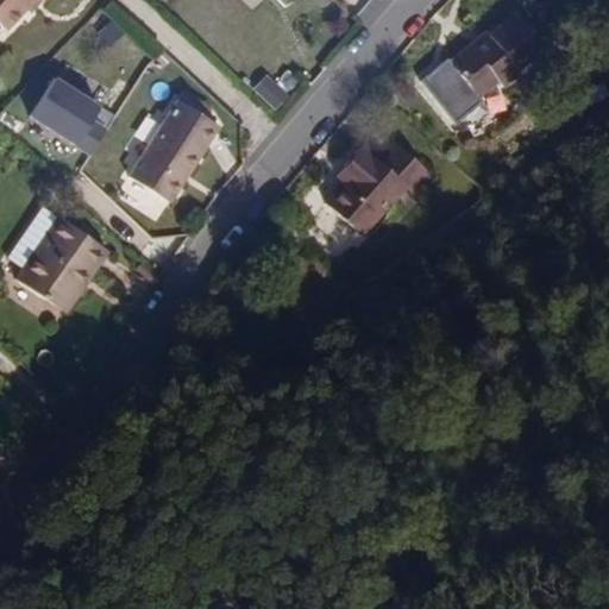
[(39,0),(41,0),(39,0),(0,0),(0,25),(5,30),(25,10),(32,0),(39,0)]
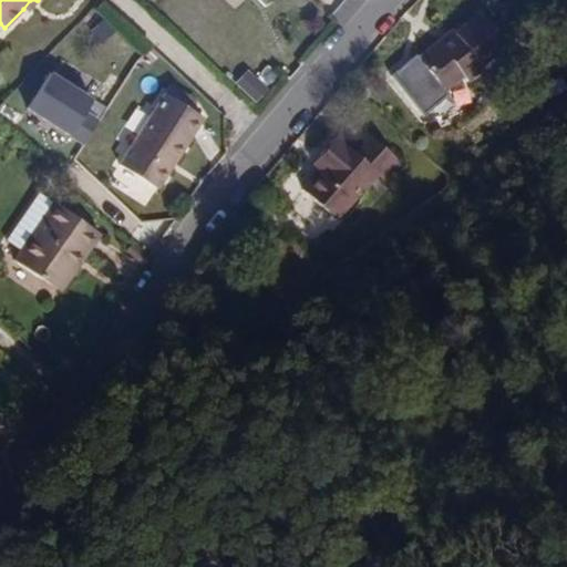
[(38,0),(37,0),(30,0),(23,9),(27,12),(38,0)]
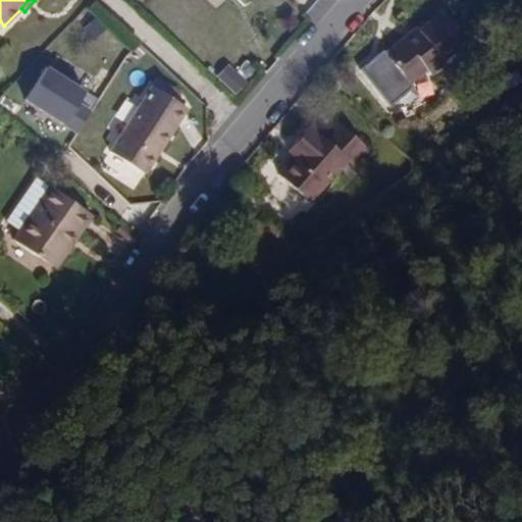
[(465,38),(439,10),(417,31),(413,27),(384,52),(410,83),(429,65),(433,71),(445,60),(442,58),(465,38)]
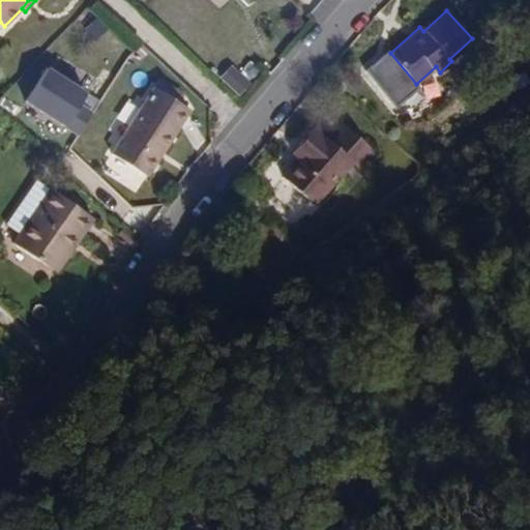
[(221,79),(242,97),(255,83),(233,64),(221,79)]
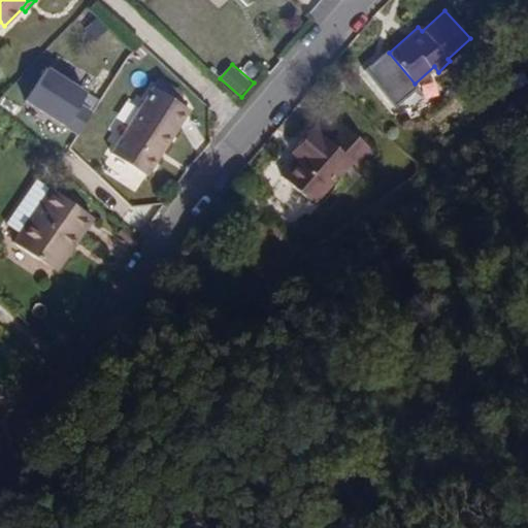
[(89,92),(51,67),(28,102),(66,127),(79,106),(89,92)]
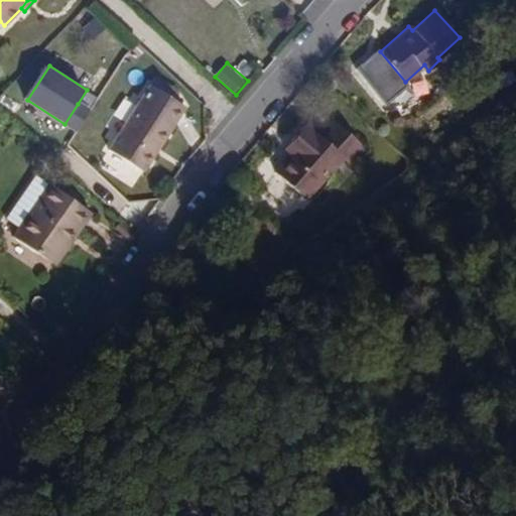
[(185,107),(152,86),(113,148),(146,169),(185,107)]
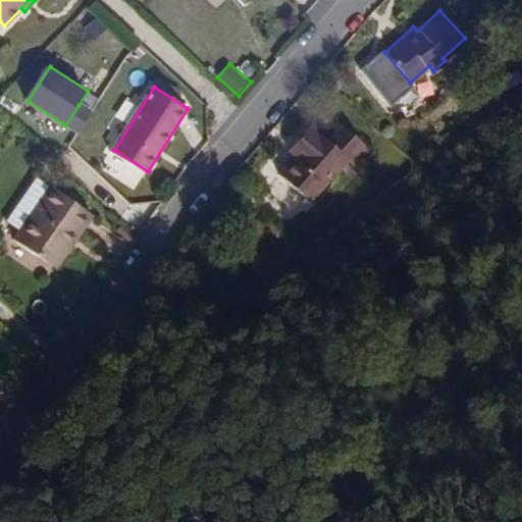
[(87,110),(79,105),(65,125),(74,131),(87,110)]
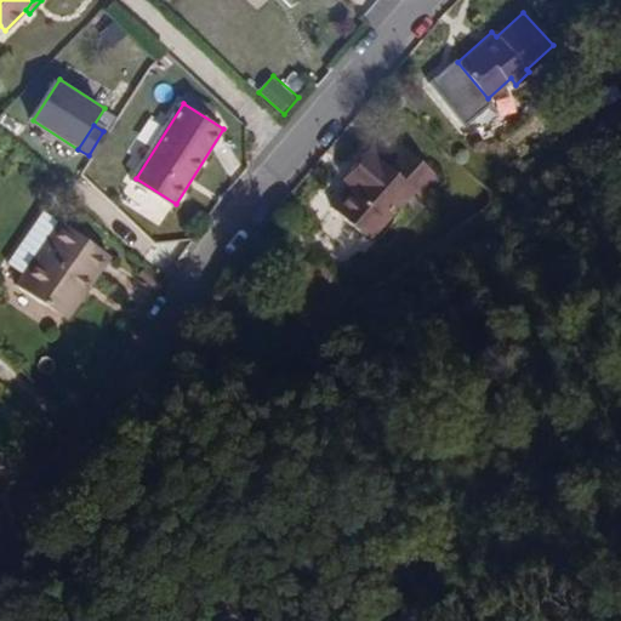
[(374,152),(355,174),(364,181),(358,188),(340,209),(379,240),(421,191),(428,195),(442,178),(411,152),(396,171),(374,152)]
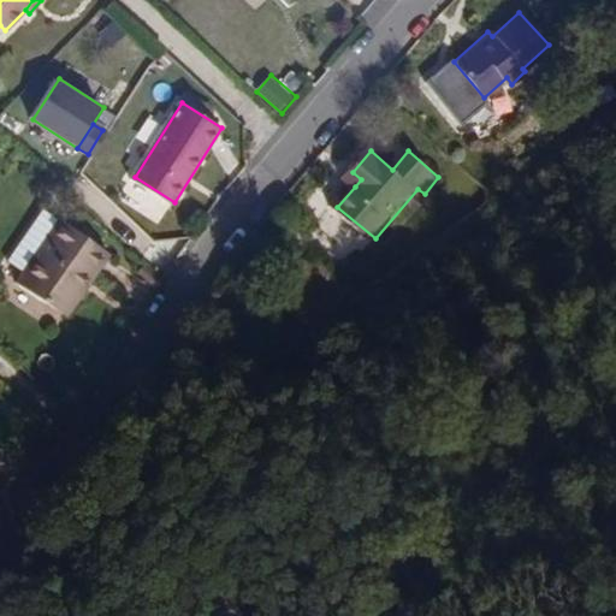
[(353,172),(345,179),(355,187),(361,179),(353,172)]
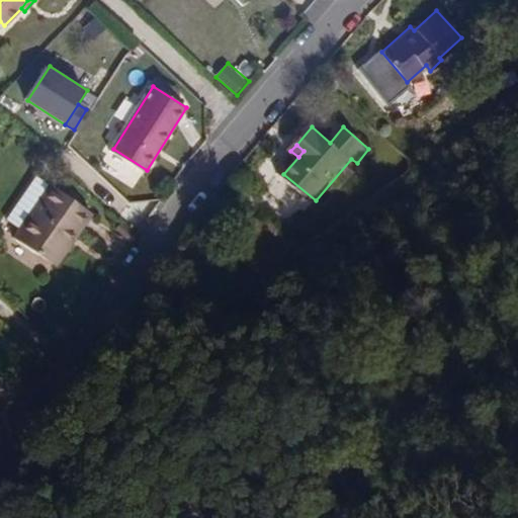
[(81,233),(93,216),(37,177),(8,220),(20,229),(13,238),(51,264),(75,228),(81,233)]
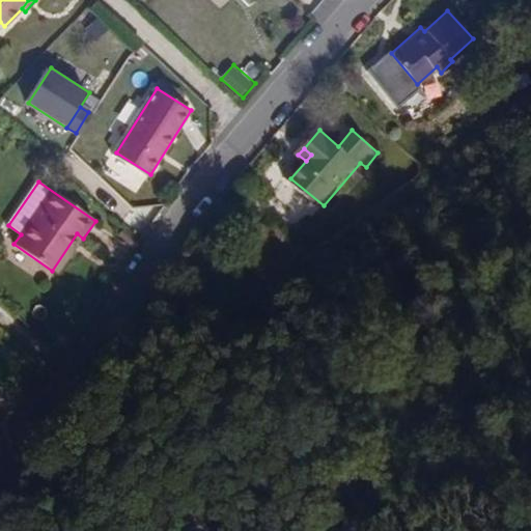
[(52,271),(58,275),(83,239),(77,233),(52,271)]
